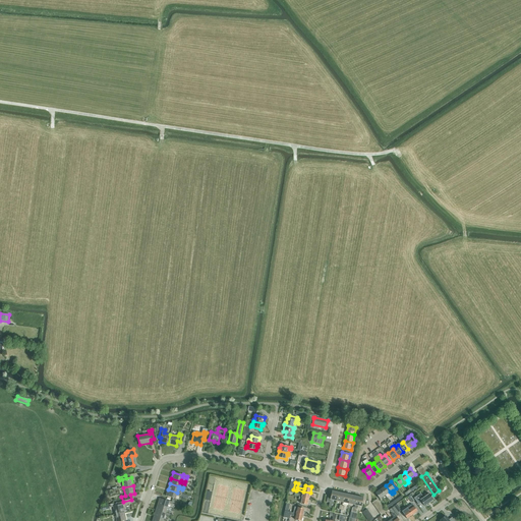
[(386,496),(390,491),(386,485),(381,489),(386,496)]
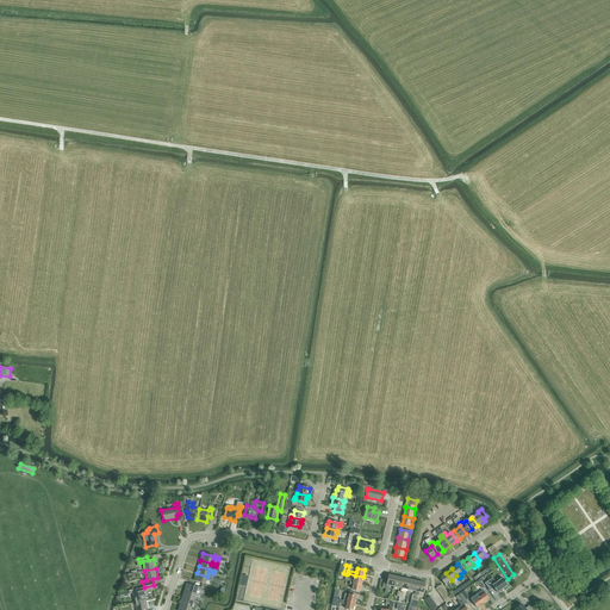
[(194,580),(205,584),(207,579),(212,580),(212,578),(207,577),(197,573),(194,580)]
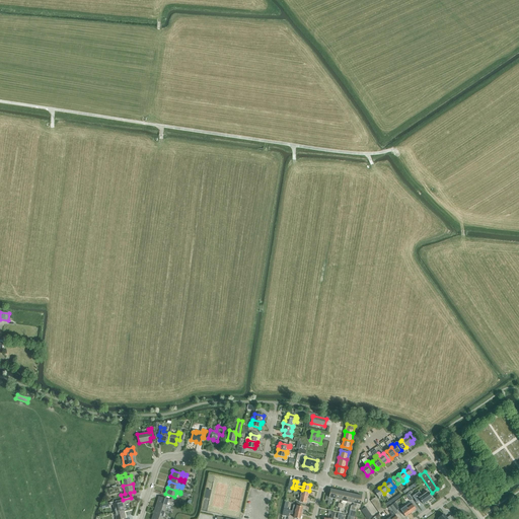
[(378,498),(384,494),(379,488),(374,491),(378,498)]
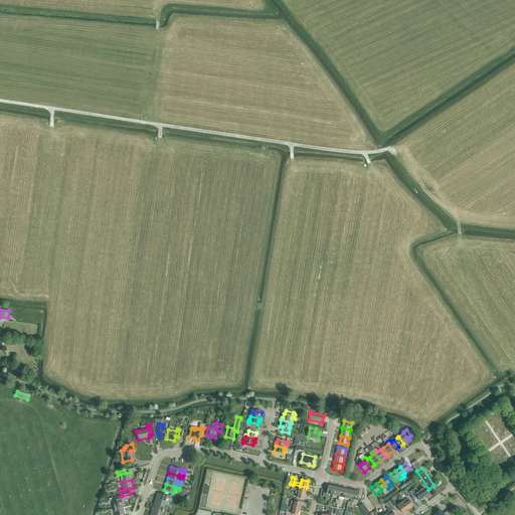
[(333,495),(335,487),(328,485),(327,490),(324,490),(323,496),(326,497),(325,501),(327,502),(329,494),(333,495)]
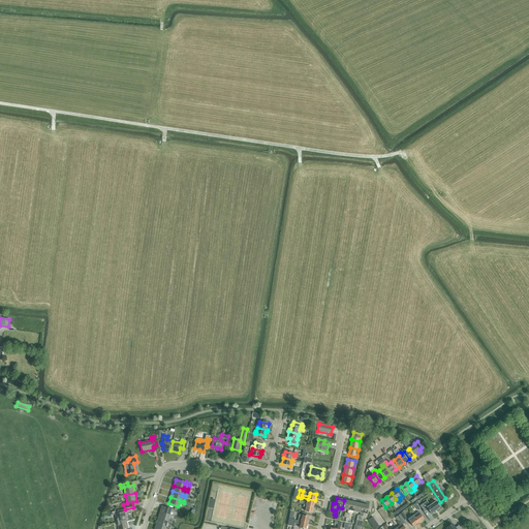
[(348,510),(350,501),(344,500),(342,508),(348,510)]
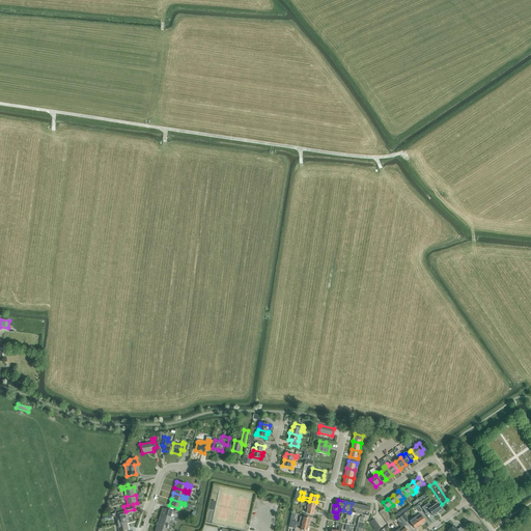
[(356,513),(358,505),(352,503),(350,512),(356,513)]
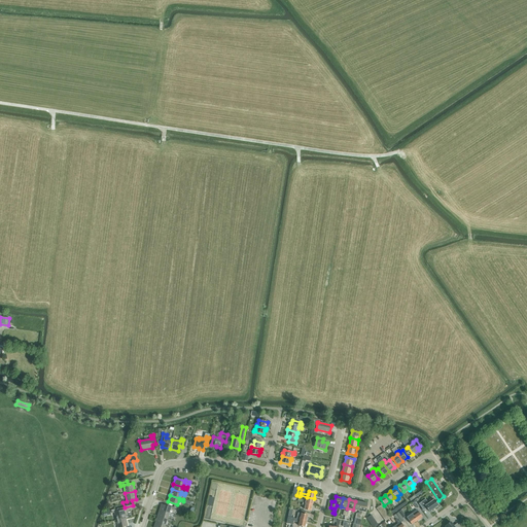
[(425,499),(419,503),(423,511),(424,511),(426,507),(429,512),(433,508),(438,505),(434,499),(428,503),(425,499)]
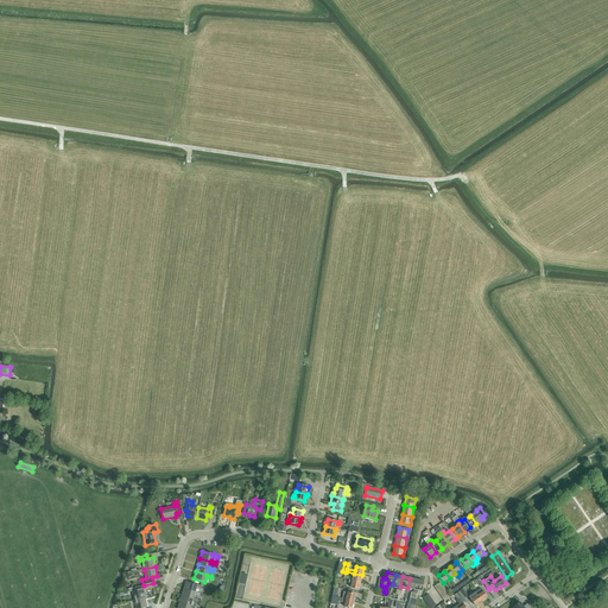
[(415,589),(417,580),(410,578),(407,588),(415,589)]
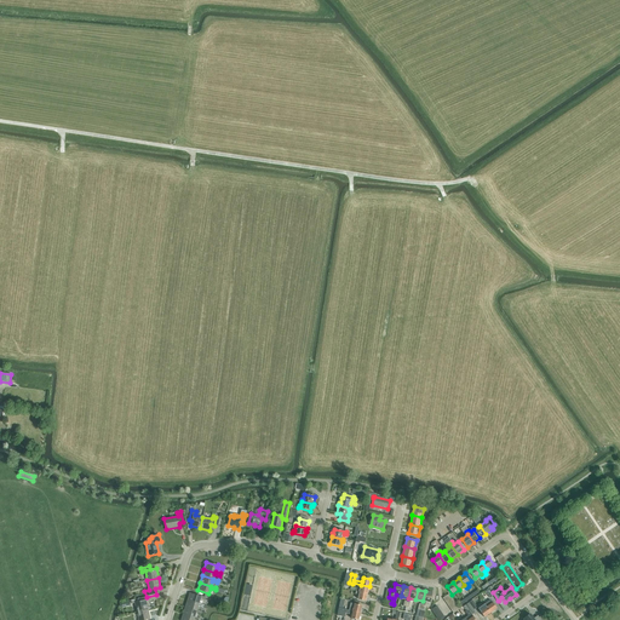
[(360,592),(356,591),(355,595),(360,595),(359,600),(366,601),(367,593),(360,592)]
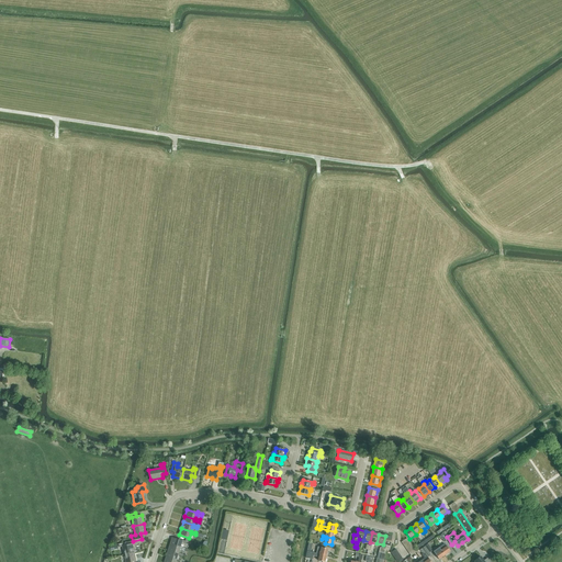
[(382,548),(381,553),(384,553),(385,546),(390,547),(392,537),(385,536),(383,544),(382,548)]
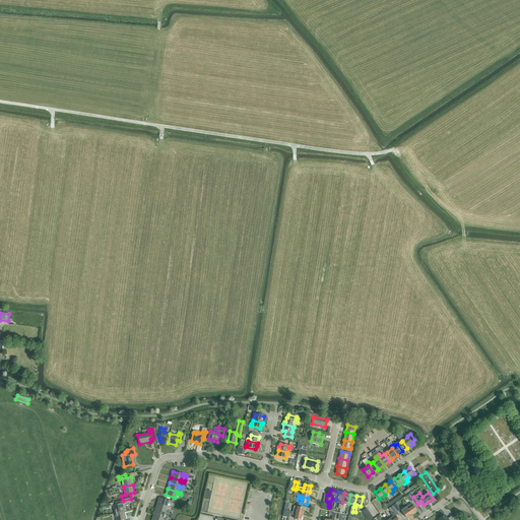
[(167,507),(168,506),(169,503),(172,504),(173,501),(169,500),(169,501),(159,498),(157,504),(167,507)]
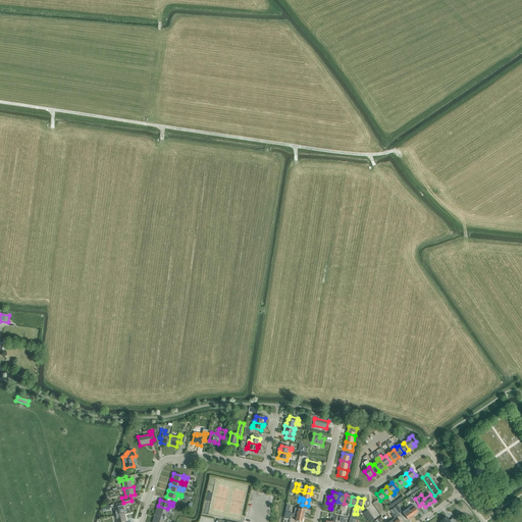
[(376,509),(381,505),(378,500),(373,504),(376,509)]
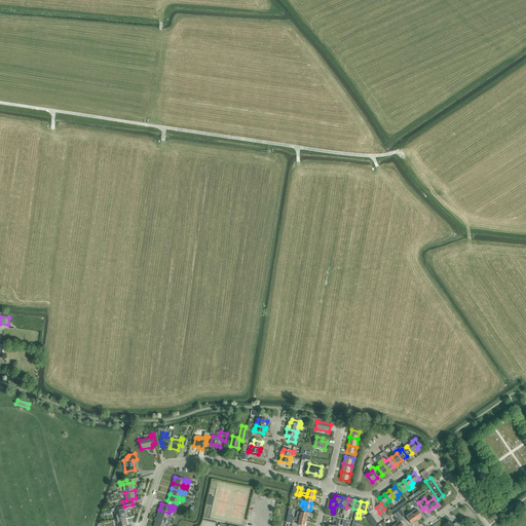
[(114,512),(116,519),(125,517),(124,510),(119,511),(118,508),(111,510),(112,512),(114,512)]
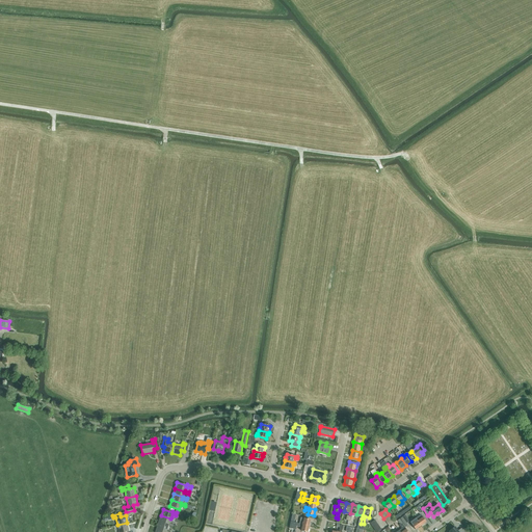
[(416,519),(421,526),(426,522),(423,517),(421,514),(416,519)]
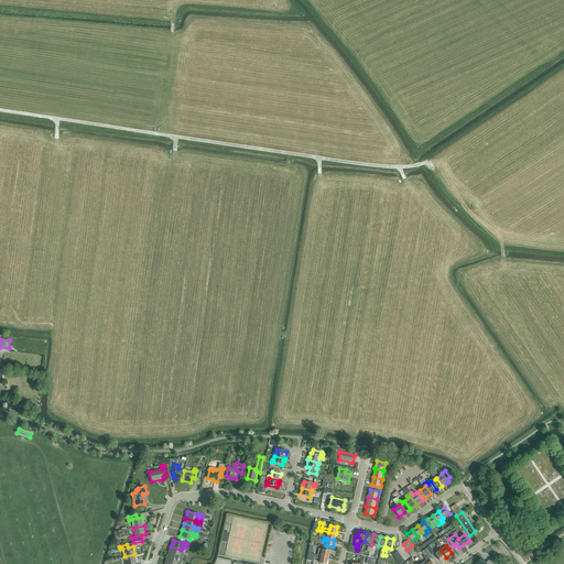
[(185,550),(182,549),(181,550),(171,546),(169,552),(180,555),(181,551),(185,553),(185,550)]
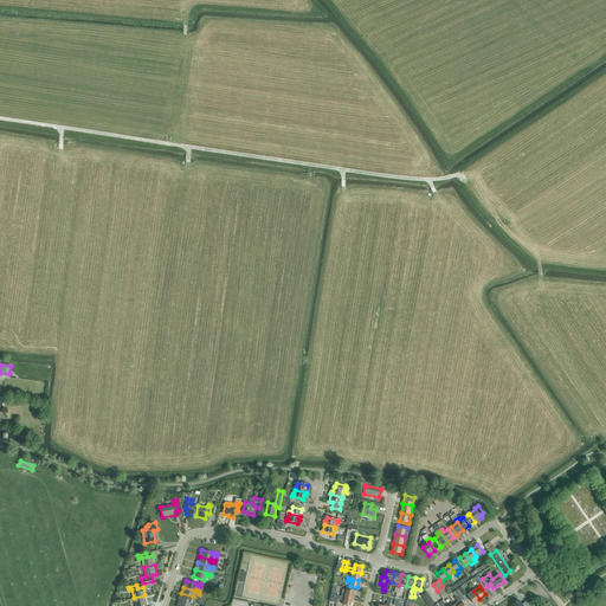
[(341,597),(353,599),(354,592),(347,591),(342,590),(342,594),(341,597)]
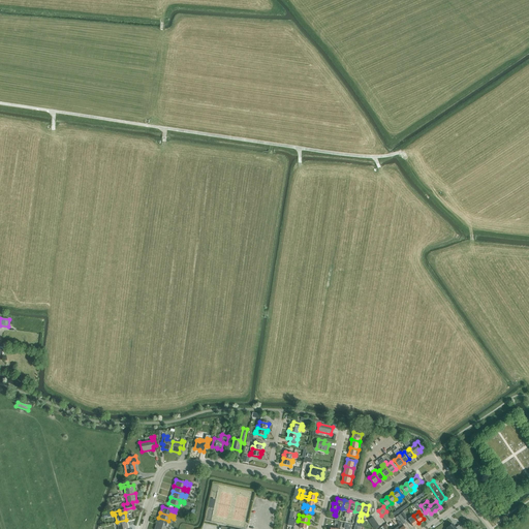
[(400,515),(397,517),(403,525),(405,523),(400,515)]
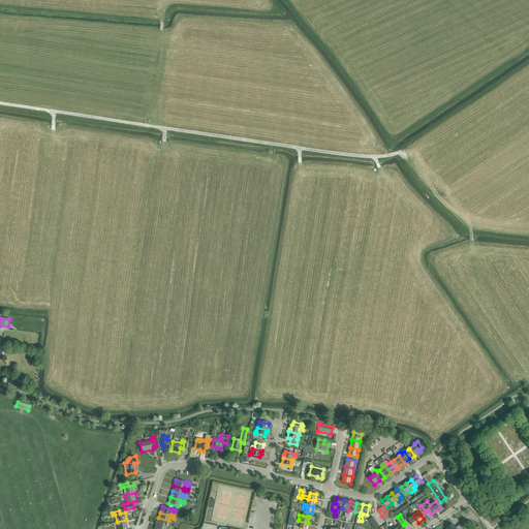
[(413,527),(418,523),(413,516),(408,519),(410,522),(413,527)]
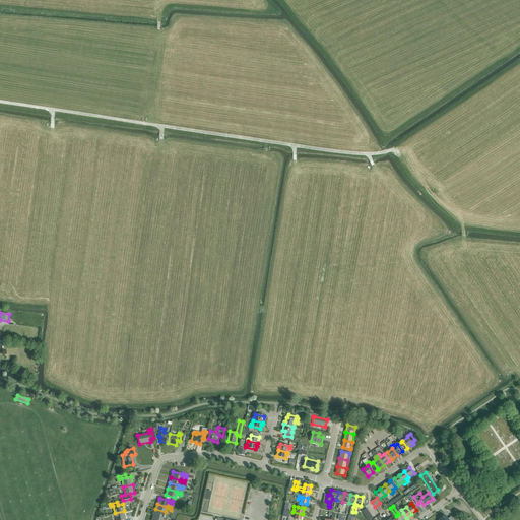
[(392,516),(390,518),(390,519),(398,519),(396,516),(390,508),(388,509),(391,512),(390,513),(392,516)]
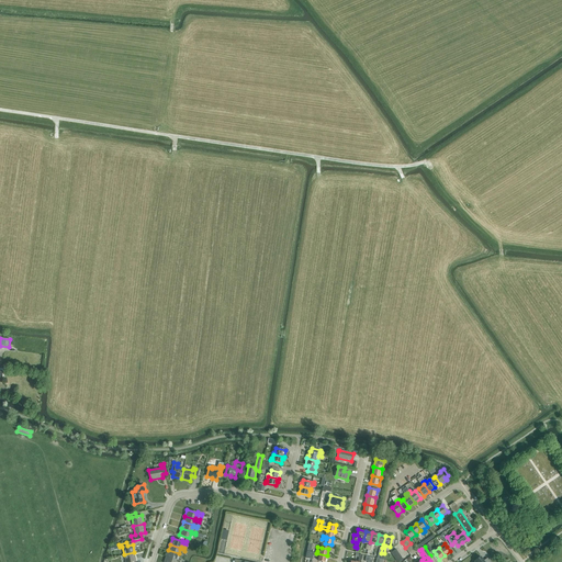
[(183,554),(179,553),(168,550),(166,557),(177,560),(177,559),(178,555),(182,557),(183,554)]
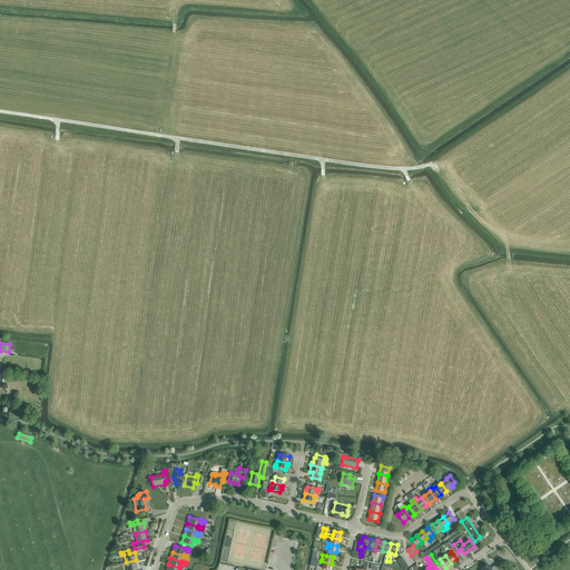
[(330,569),(332,563),(321,561),(318,561),(318,560),(312,559),(310,566),(317,568),(317,563),(324,566),(323,569),(327,569),(330,569)]
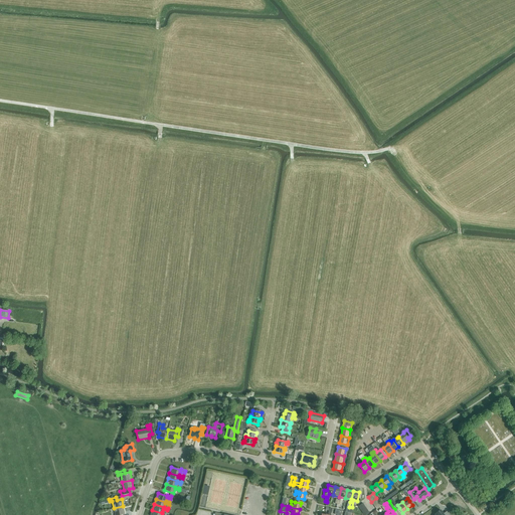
[(121,514),(125,514),(123,506),(114,508),(115,514),(121,514)]
